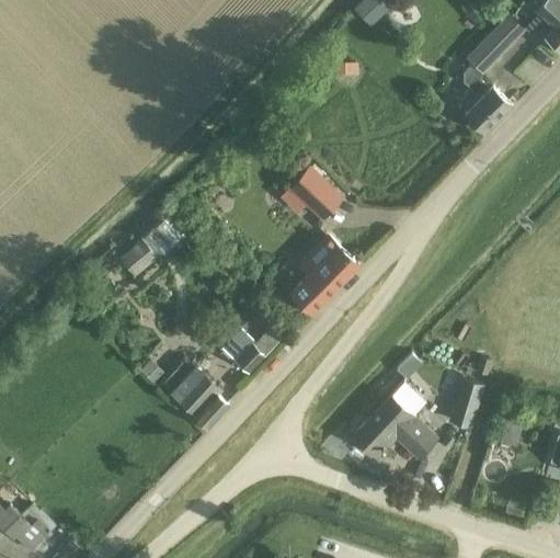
[(386,2),(384,0),(363,0),(352,12),(363,24),(375,13),(384,23),(390,15),(381,7),(386,2)]
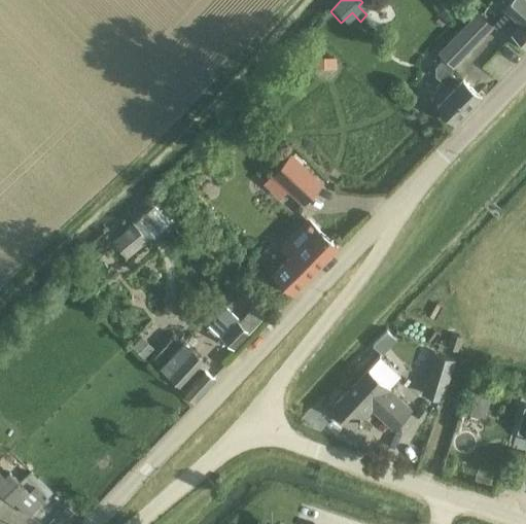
[(513,38),(525,50),(525,1),(524,0),(510,0),(501,9),(519,27),(511,36),(513,38)]
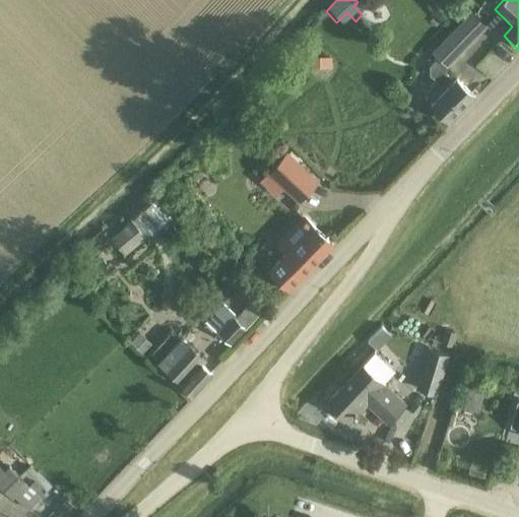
[(431,108),(435,111),(449,125),(474,100),(456,81),(453,84),(446,77),(446,69),(485,28),(470,14),(432,55),(439,61),(432,68),(431,78),(439,85),(426,100),(433,107),(431,108)]
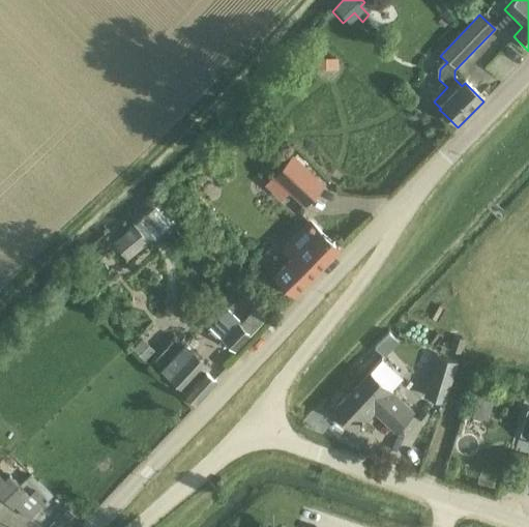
[(444,18),(437,25),(443,30),(450,23),(444,18)]
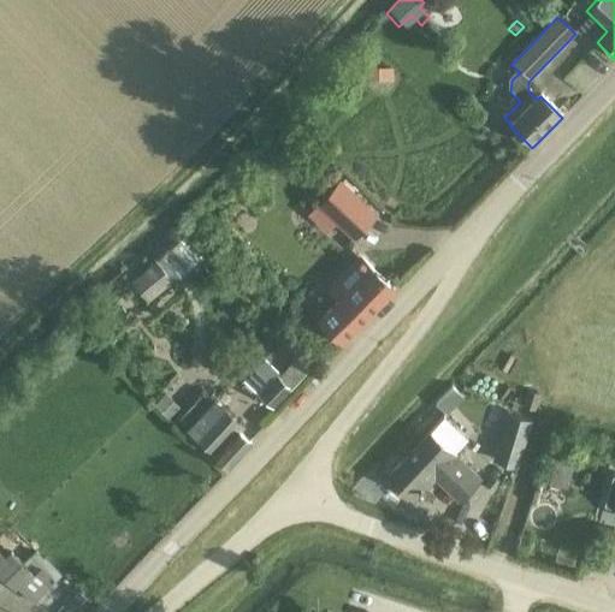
[(431,46),(423,55),(432,64),(441,55),(431,46)]
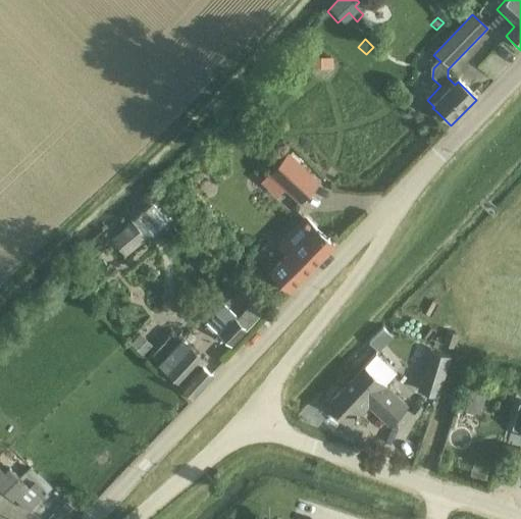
[(312,59),(311,70),(332,71),(333,60),(312,59)]
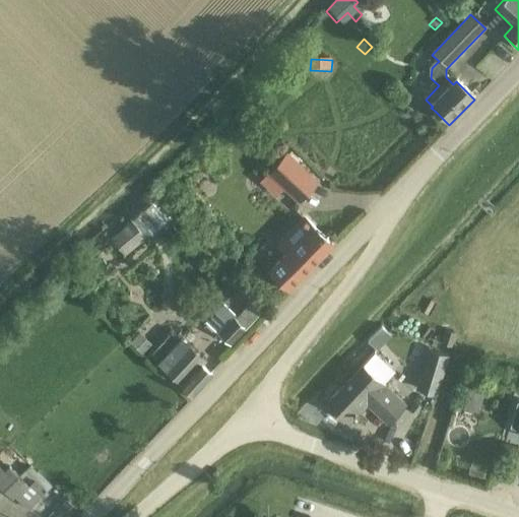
[(285,156),(268,174),(301,204),(318,186),(285,156)]
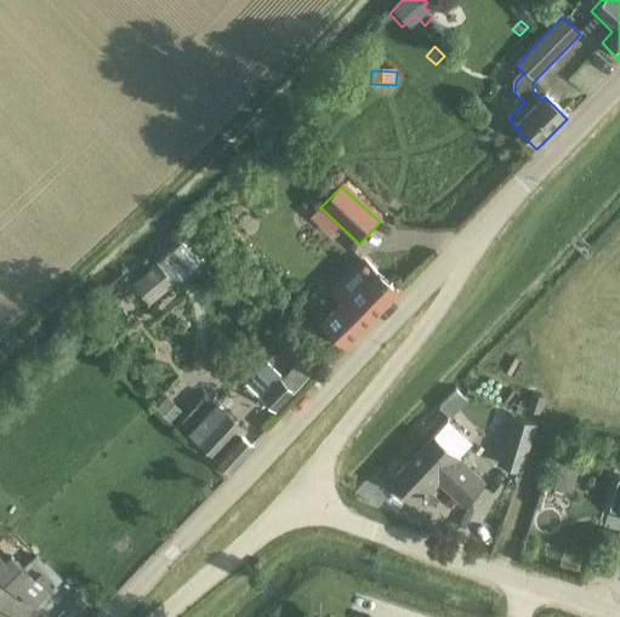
[(211,258),(188,238),(134,285),(151,308),(211,258)]
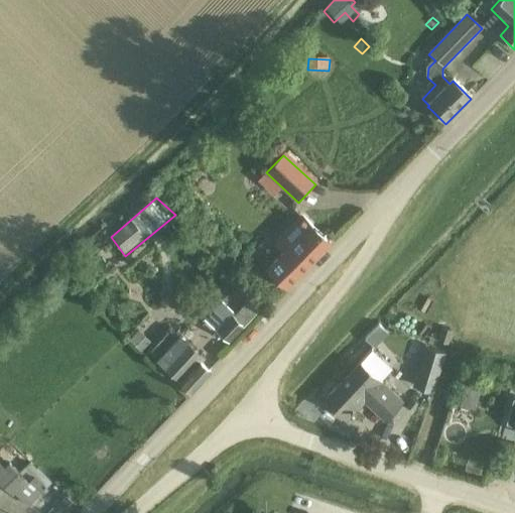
[(285,254),(268,271),(286,289),(330,245),(315,231),(303,220),(277,246),(285,254)]
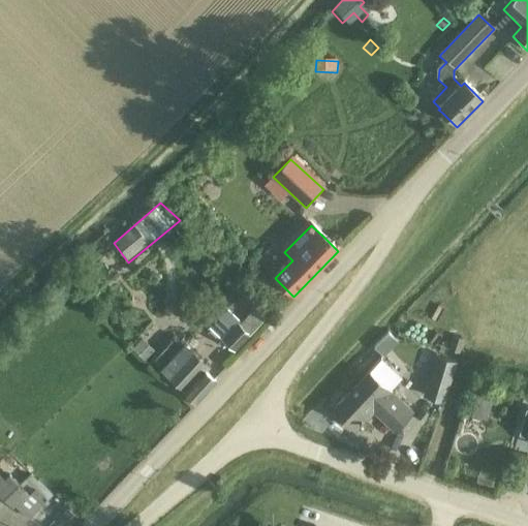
[(223,306),(205,325),(235,353),(272,314),(259,305),(241,323),(223,306)]
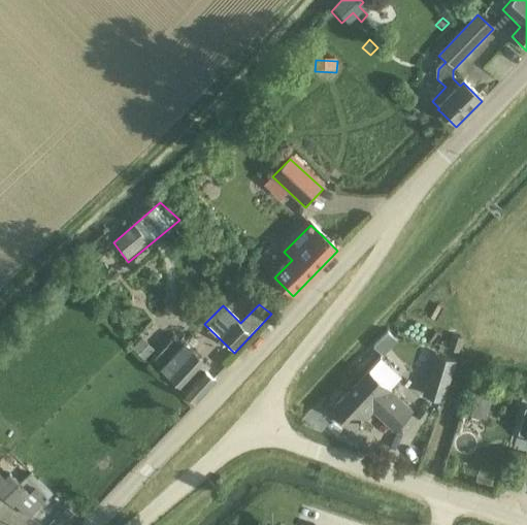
[(452,336),(447,351),(458,355),(463,340),(452,336)]
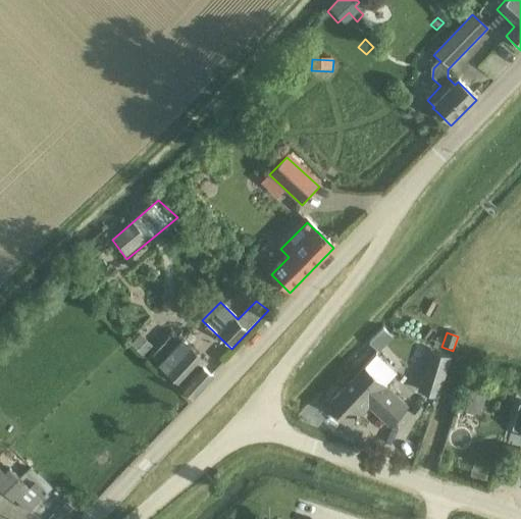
[(162,373),(192,401),(212,378),(202,369),(205,365),(186,348),(187,346),(171,333),(152,354),(161,362),(158,367),(163,371),(162,373)]
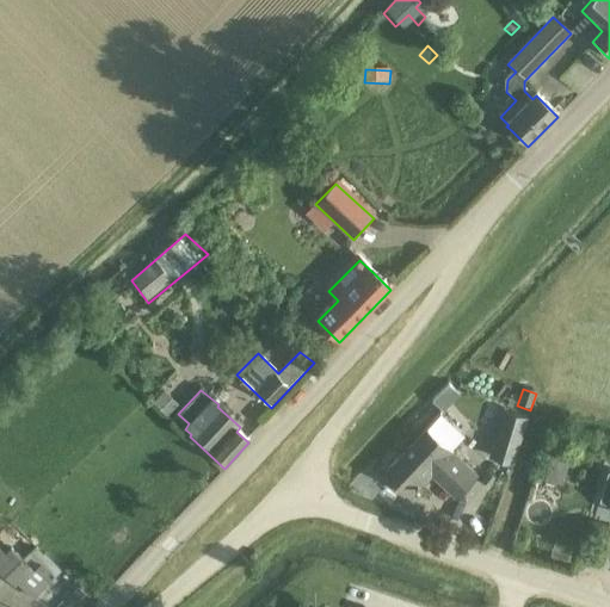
[(165,392),(153,404),(167,419),(178,407),(165,392)]
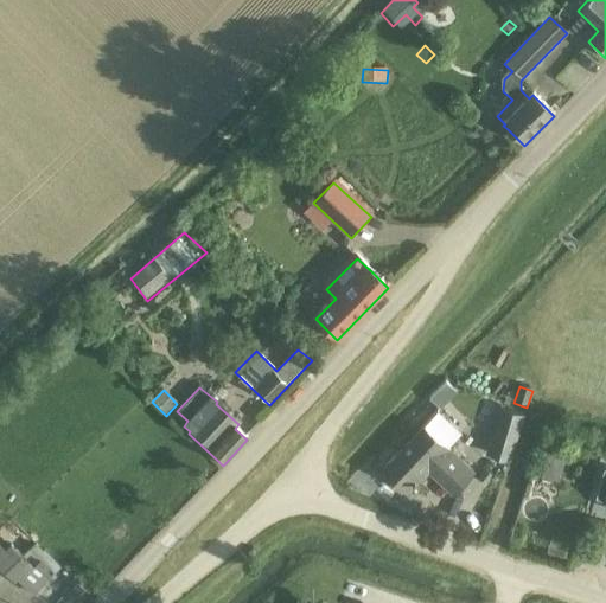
[(498,409),(485,456),(510,463),(524,416),(498,409)]
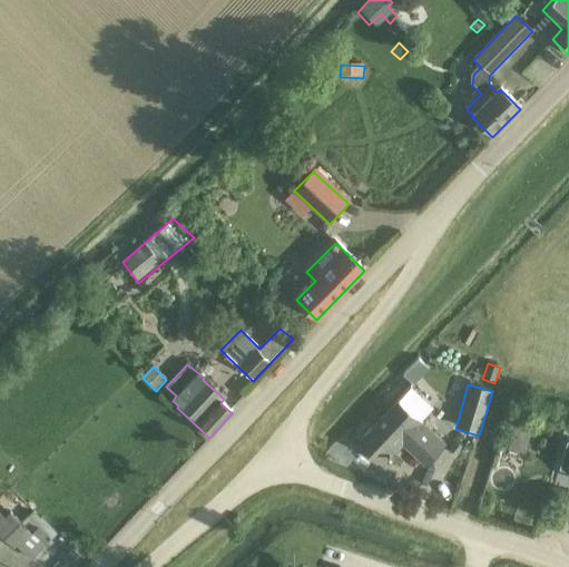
[(371,461),(374,458),(382,465),(402,443),(424,465),(442,446),(419,423),(432,409),(410,389),(360,443),(363,447),(360,450),(371,461)]
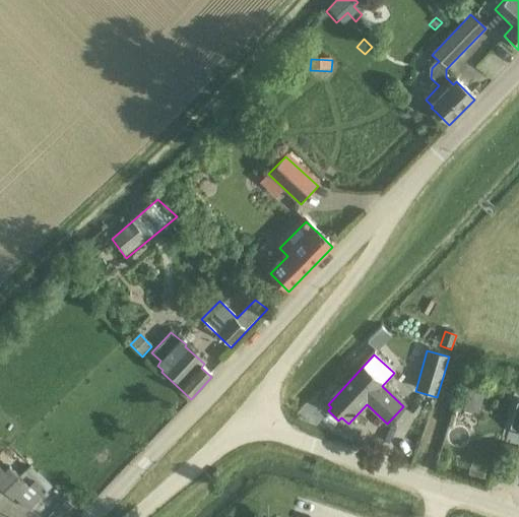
[(467,409),(479,413),(484,394),(469,390),(466,398),(469,399),(467,409)]
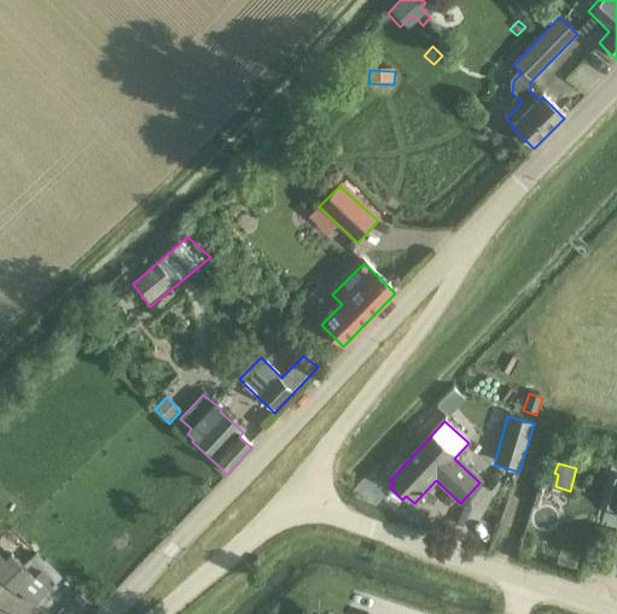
[(616,479),(613,479),(605,509),(616,512),(616,479)]
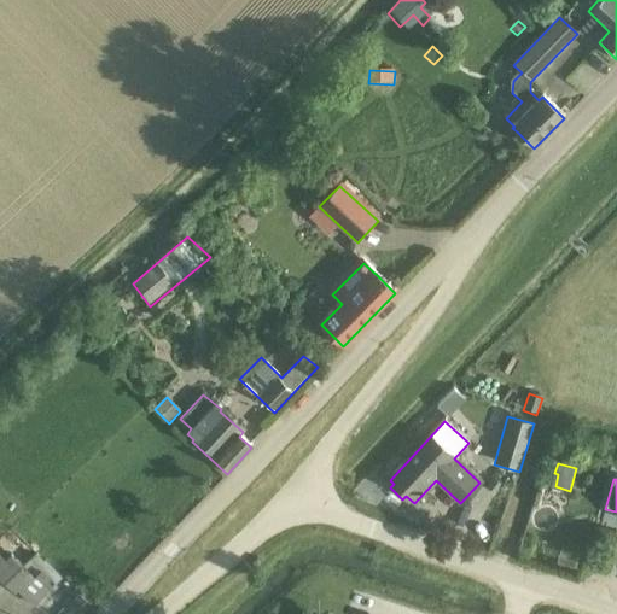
[(62,579),(36,554),(23,566),(10,554),(5,559),(0,553),(0,579),(12,590),(12,589),(35,608),(62,579)]
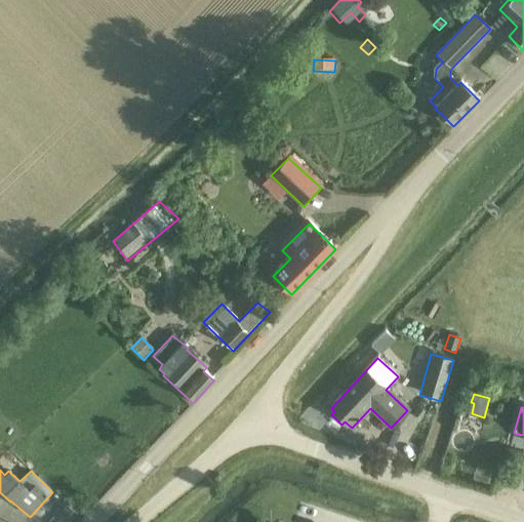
All buildings are outlined.
